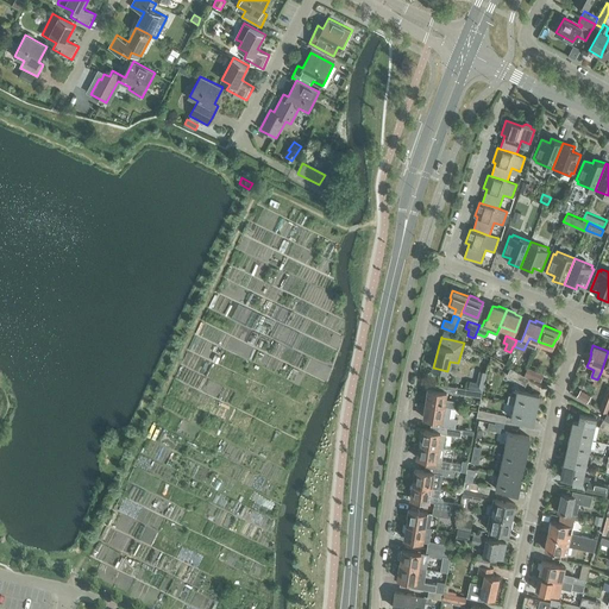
[(525,385),(529,378),(509,368),(506,375),(525,385)]
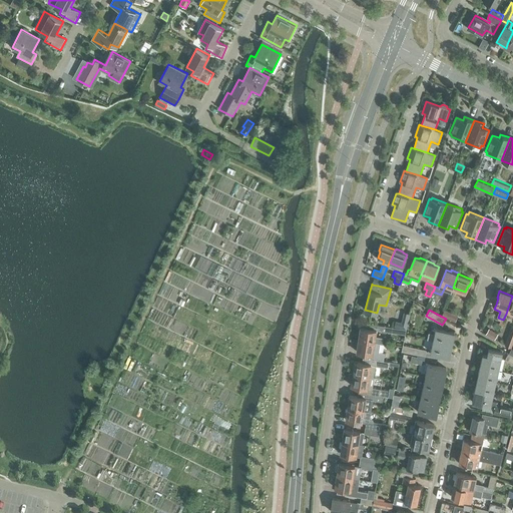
[(441,316),(455,322),(458,315),(444,310),(441,316)]
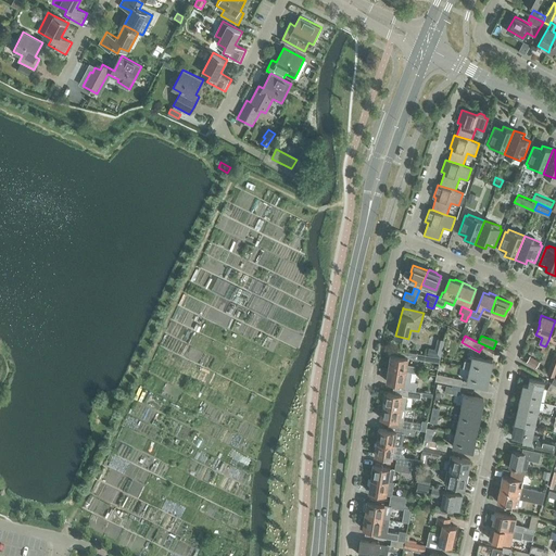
[(441,351),(436,350),(428,348),(427,354),(440,357),(441,351)]
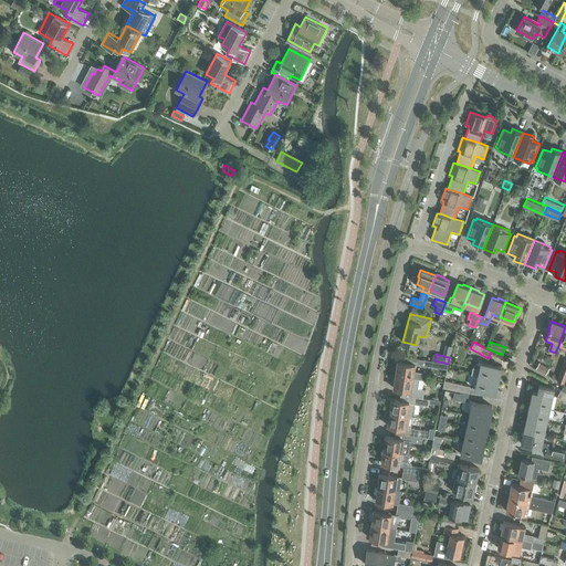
[(396,375),(413,378),(419,378),(421,379),(422,373),(415,371),(416,365),(420,365),(419,366),(426,367),(426,366),(432,367),(432,362),(405,357),(404,362),(398,362),(396,375)]
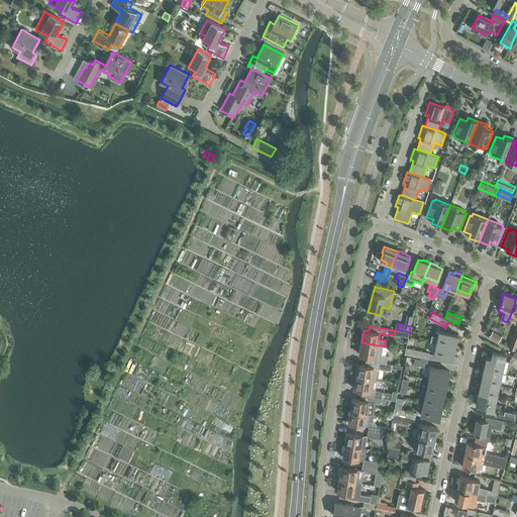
[(431,335),(430,341),(436,342),(455,346),(457,334),(439,330),(437,336),(431,335)]
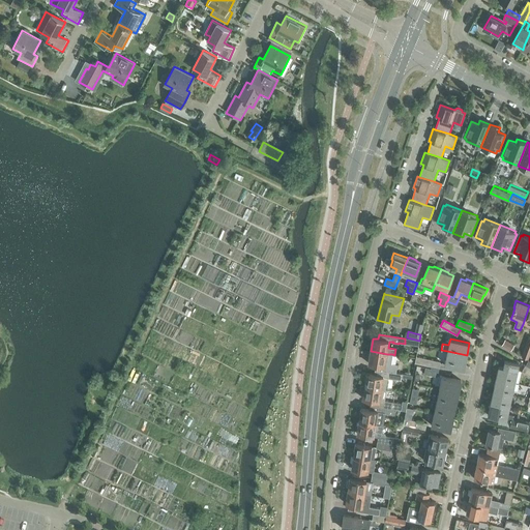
[(502,344),(511,350),(514,344),(505,339),(502,344)]
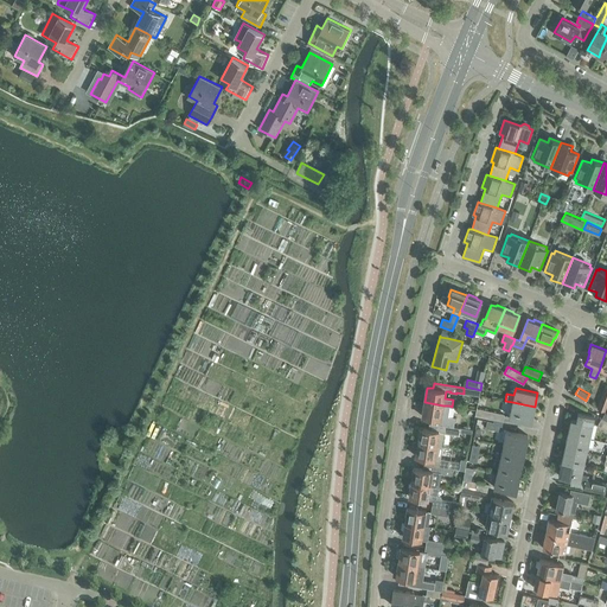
[(422,416),(432,417),(430,423),(451,427),(451,426),(452,420),(447,419),(449,406),(443,406),(425,402),(422,416)]
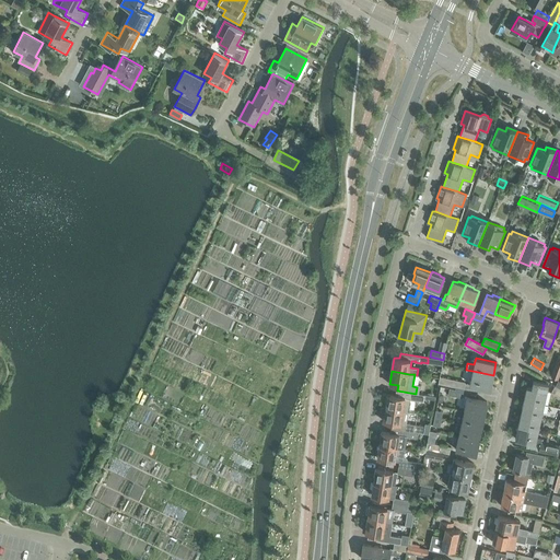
[(490,388),(493,375),(473,371),(469,384),(490,388)]
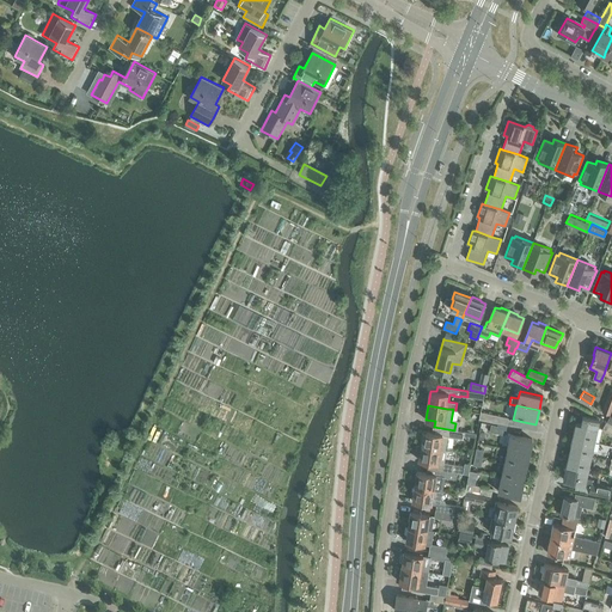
[(478,420),(479,420),(497,423),(507,424),(508,417),(481,411),(478,420)]
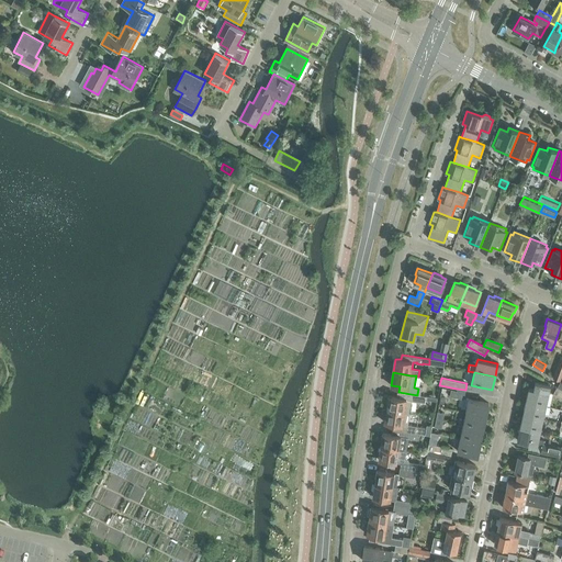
[(529,389),(526,402),(547,406),(551,385),(536,382),(534,390),(529,389)]
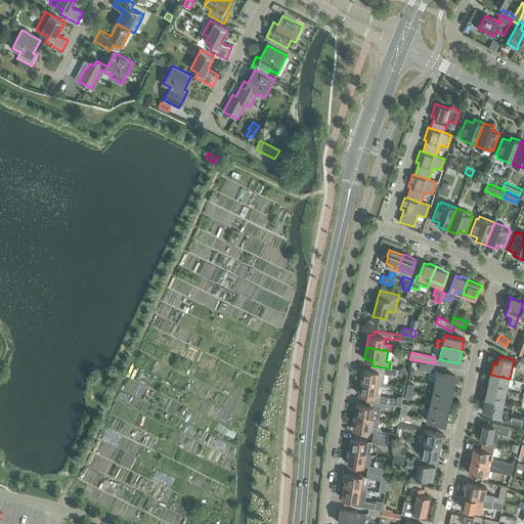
[(523,372),(523,363),(519,361),(515,367),(523,372)]
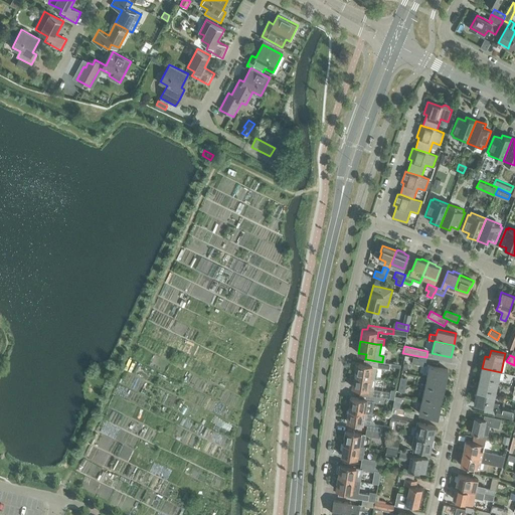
[(418,356),(418,358),(412,357),(411,363),(424,366),(426,357),(418,356)]
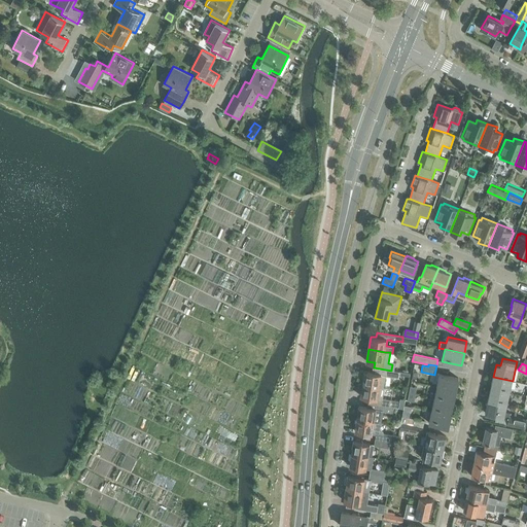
[(364,372),(362,383),(384,387),(385,376),(398,378),(399,371),(391,370),(391,371),(374,367),(374,373),(364,372)]
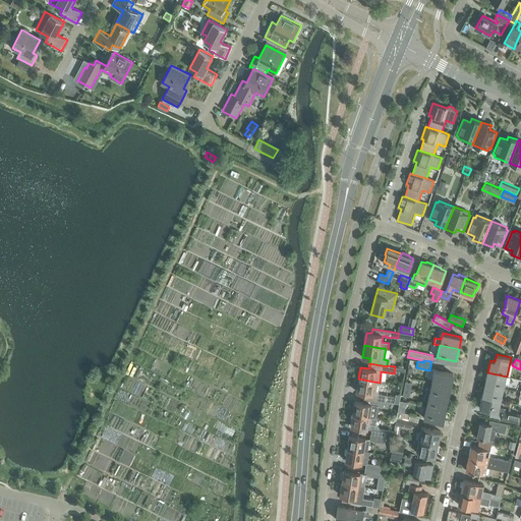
[(435,370),(431,382),(451,386),(454,374),(435,370)]
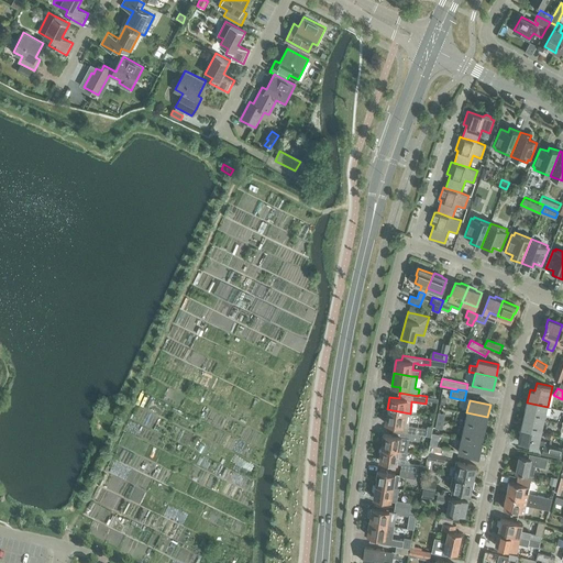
[(527,403),(525,415),(544,420),(548,407),(527,403)]
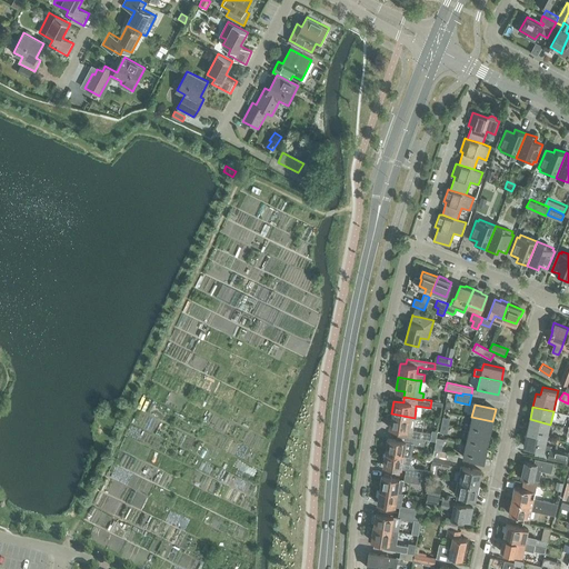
[(398,435),(422,439),(433,440),(435,433),(412,431),(415,418),(391,413),(389,428),(399,429),(398,435)]
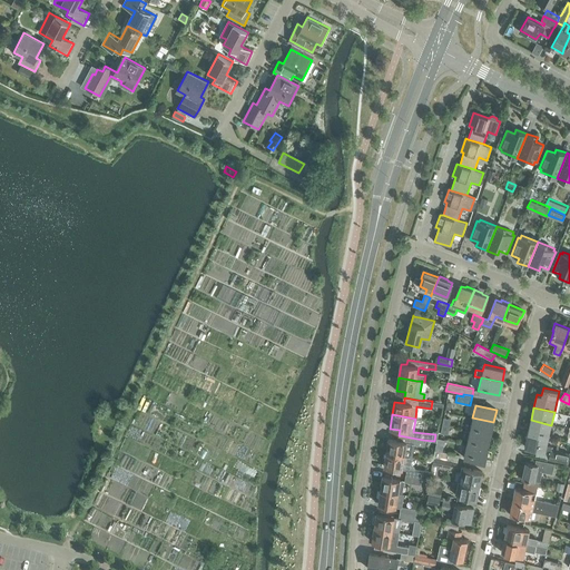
[(490,435),(493,422),(472,418),(471,425),(465,424),(464,431),(469,431),(490,435)]
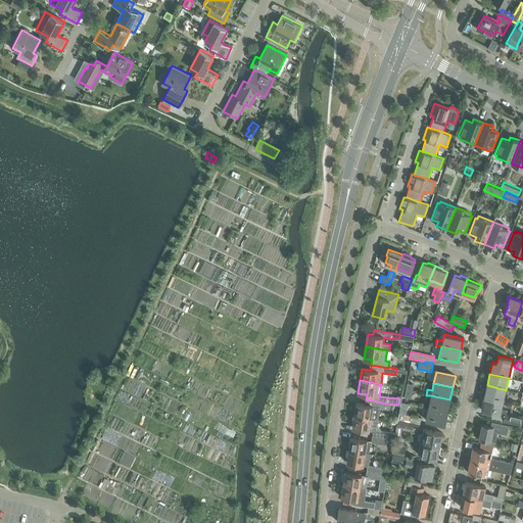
[(484,397),(503,401),(506,390),(487,385),(484,397)]
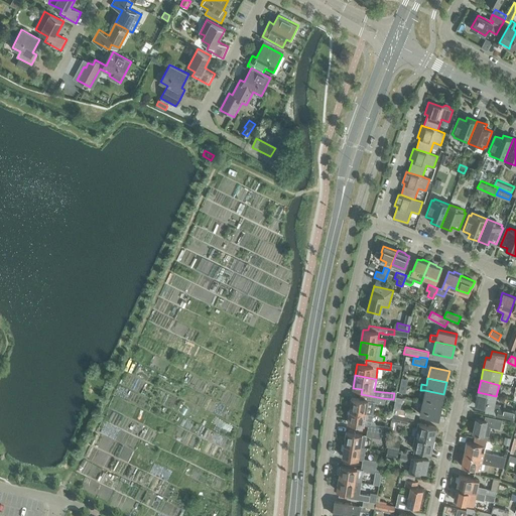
[(422,402),(441,406),(443,394),(424,390),(422,402)]
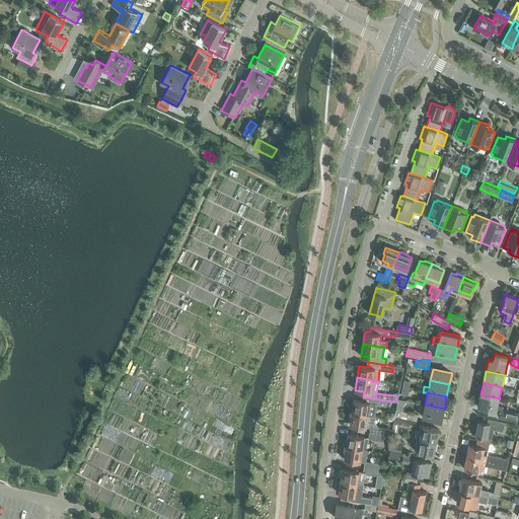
[(477,406),(501,412),(501,410),(502,406),(498,405),(499,398),(480,394),(477,406)]
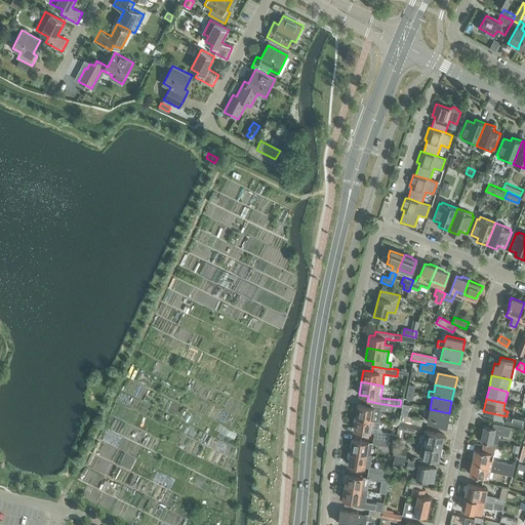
[(358,405),(356,416),(379,420),(381,409),(389,410),(390,405),(367,401),(366,406),(358,405)]
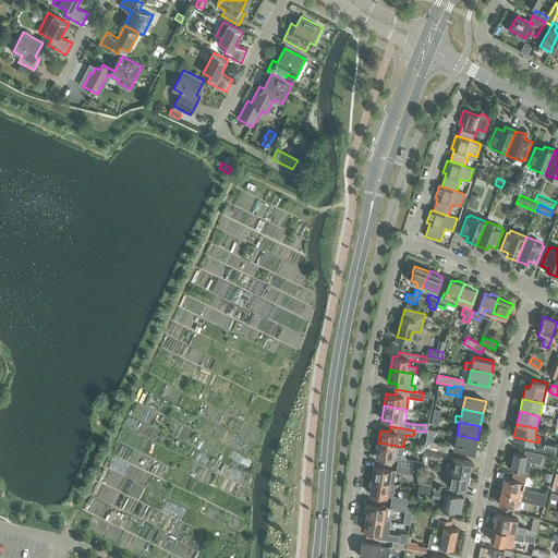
[(474,452),(477,439),(457,435),(453,448),(474,452)]
